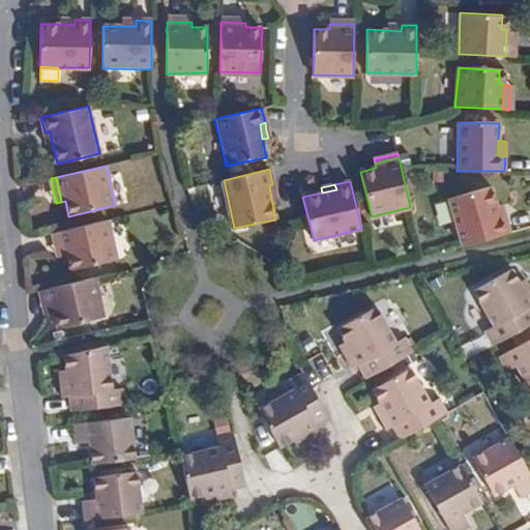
[(463,246),(509,233),(505,218),(499,221),(496,206),(491,187),(450,199),(463,246)]
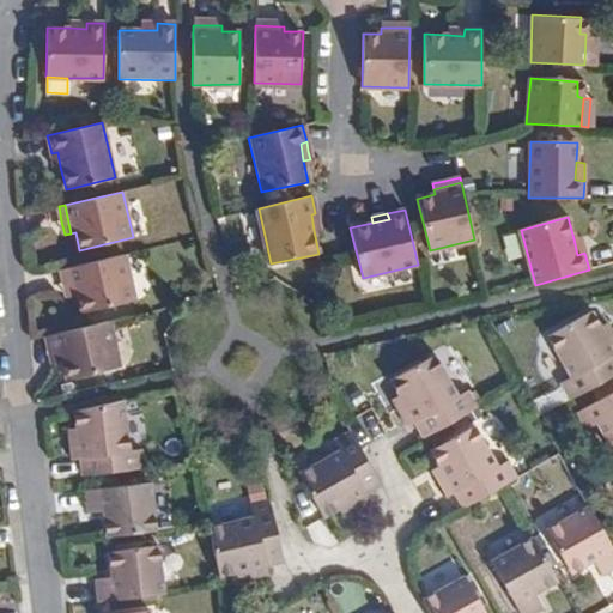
[(577,255),(584,253),(580,237),(574,238),(577,255)]
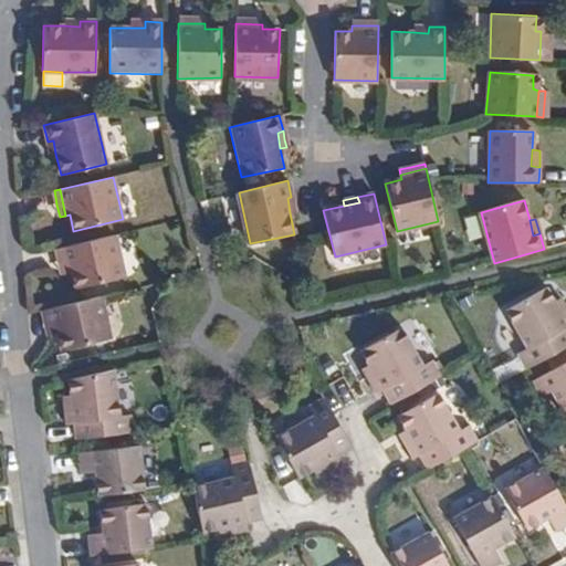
[(75,289),(119,280),(108,237),(62,248),(67,273),(72,272),(75,289)]
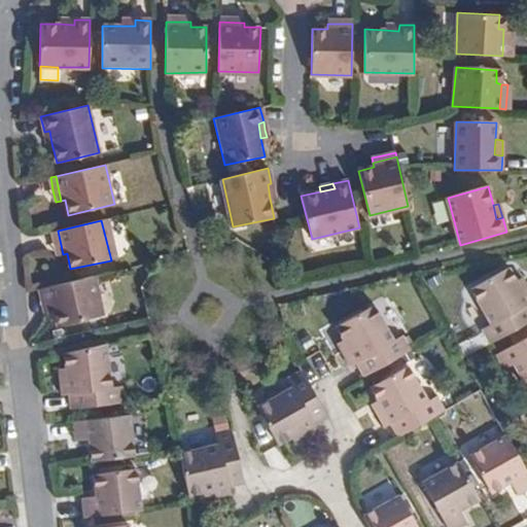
[(58,255),(63,254),(58,231),(51,232),(55,243),(58,255)]
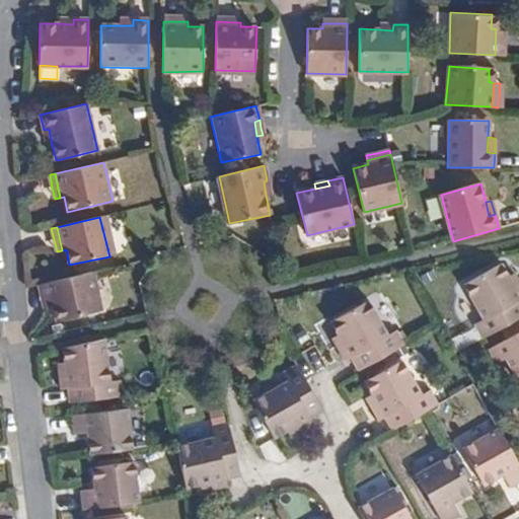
[(487,336),(518,317),(518,282),(518,283),(514,275),(508,264),(469,284),(489,319),(480,322),(487,336)]
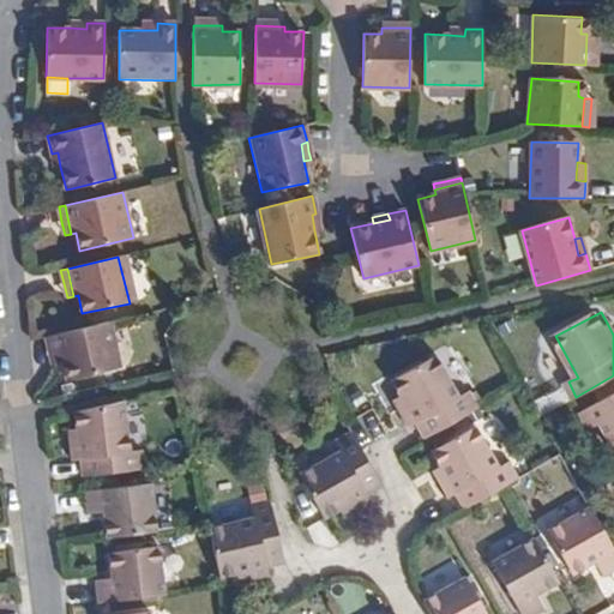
[(67,379),(120,367),(108,321),(52,336),(58,363),(62,362),(67,379)]
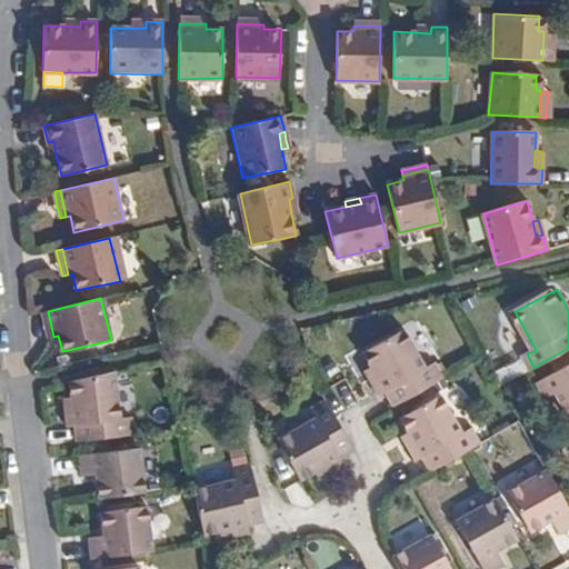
[(48,338),(53,337),(48,311),(42,312),(45,322),(48,338)]
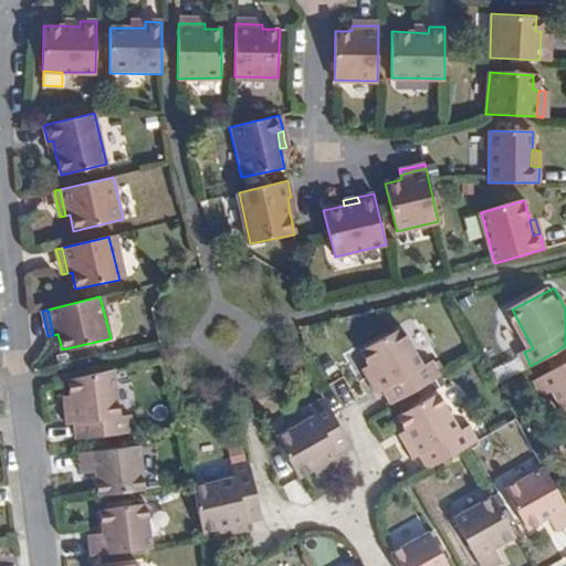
[(385,388),(391,404),(441,375),(433,359),(425,364),(404,327),(364,349),(370,364),(375,373),(368,375),(377,392),(385,388)]
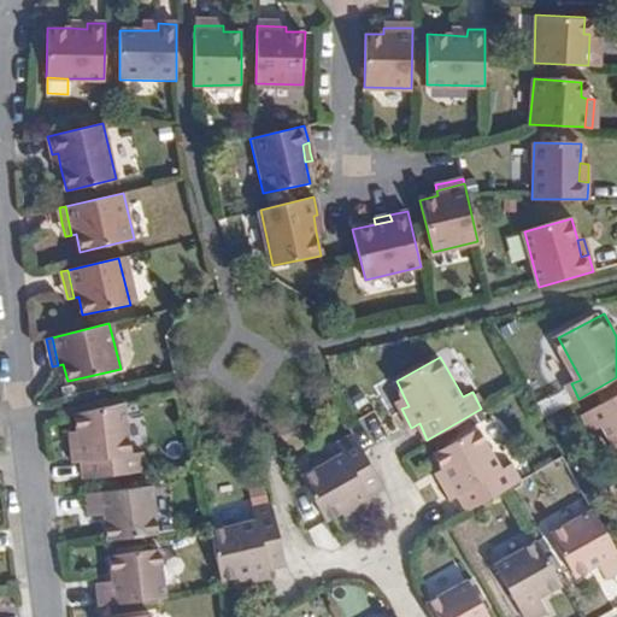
[(397,400),(401,409),(409,406),(404,397),(397,400)]
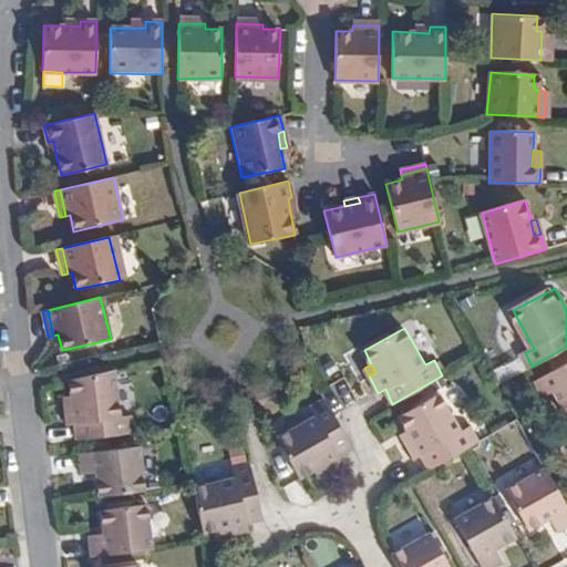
[(566,405),(566,364),(539,380),(548,395),(558,390),(566,405)]
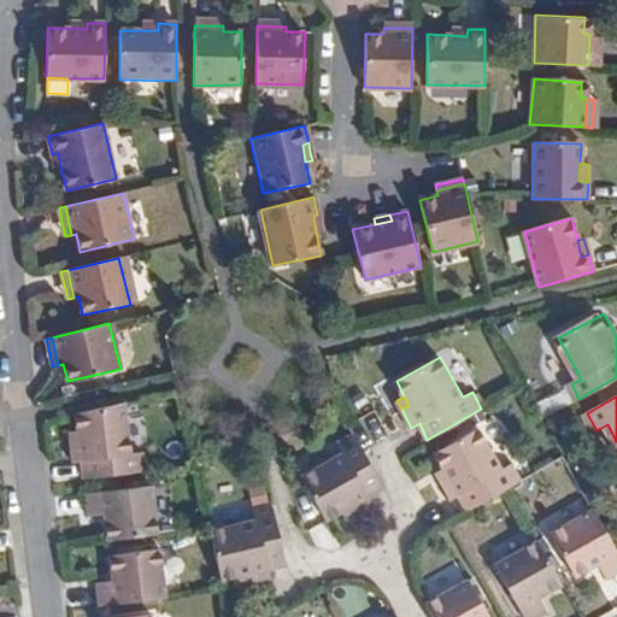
[(129,401),(80,413),(82,429),(83,438),(74,439),(76,460),(86,459),(87,479),(150,471),(147,451),(135,452),(129,401)]
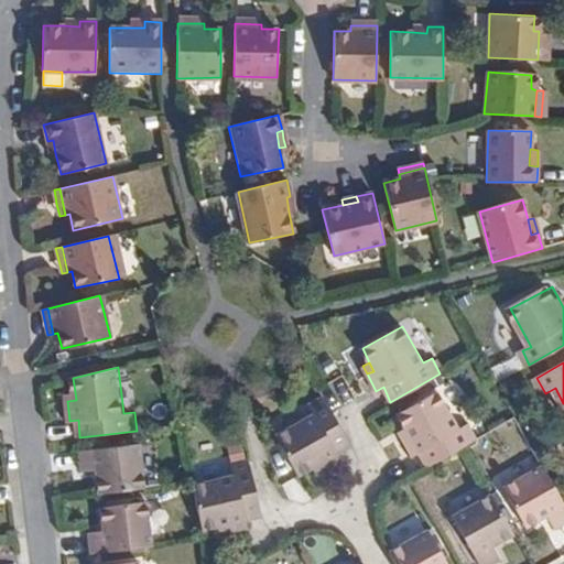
[(420,454),(426,466),(476,438),(468,424),(461,429),(438,391),(398,414),(407,429),(410,435),(402,440),(413,457),(420,454)]
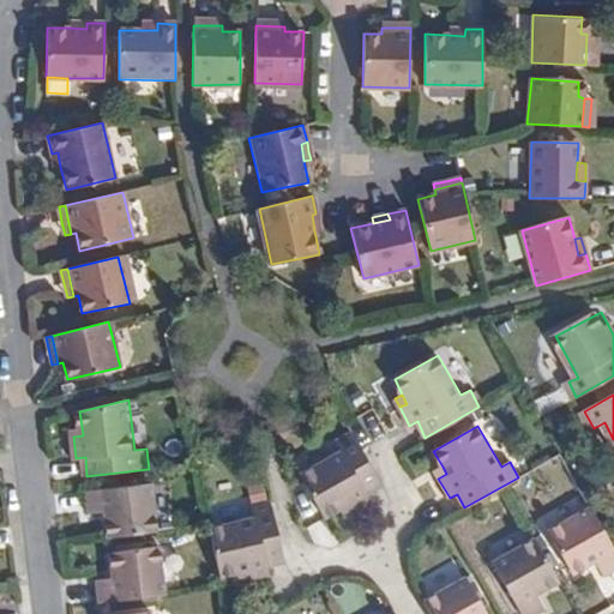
[(366,494),(381,487),(350,432),(335,440),(341,450),(298,474),(323,521),(338,512),(347,507),(351,515),(362,509),(371,503),(366,494)]
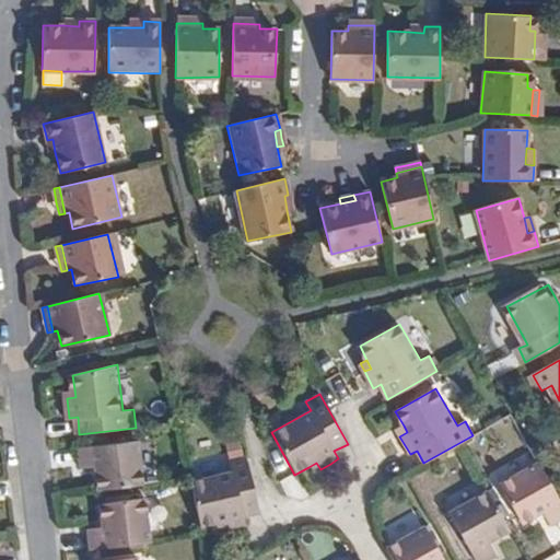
[(396,430),(399,436),(407,432),(404,426),(396,430)]
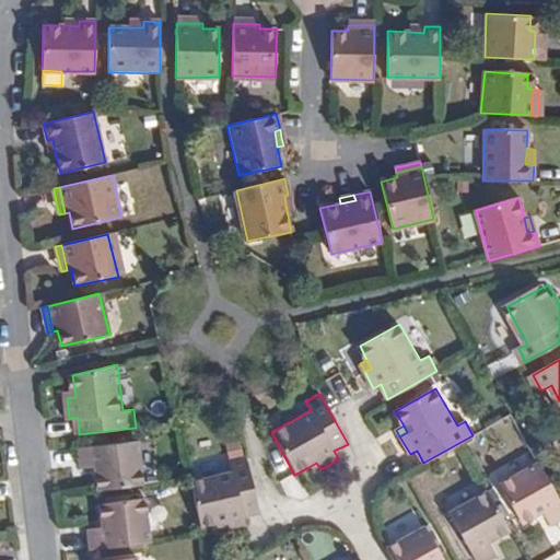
[(95,468),(97,490),(142,485),(138,442),(78,448),(80,470),(95,468)]
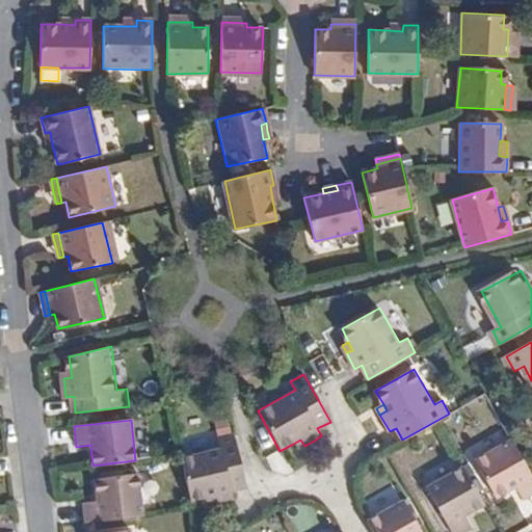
[(222,448),(180,455),(190,501),(204,497),(211,495),(213,502),(234,499),(233,489),(245,487),(241,467),(234,436),(221,437),(222,448)]
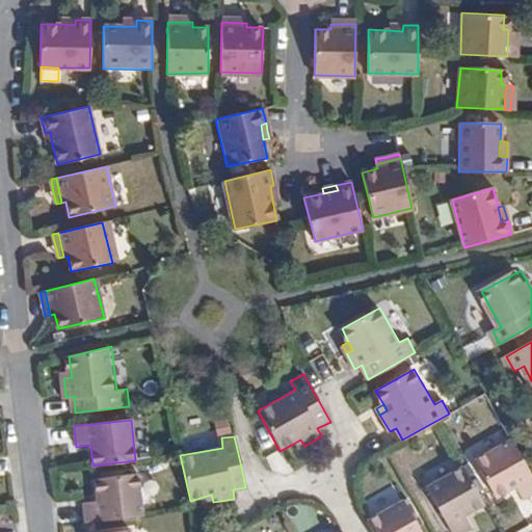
[(523,499),(531,494),(531,477),(510,440),(509,437),(473,457),(496,497),(515,486),(523,499)]
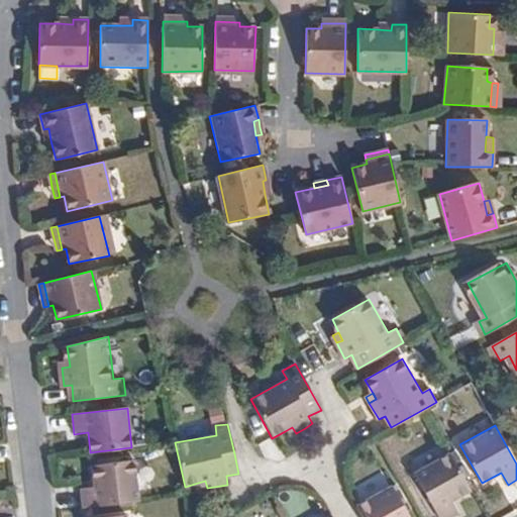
[(288,437),(296,433),(292,427),(285,431),(288,437)]
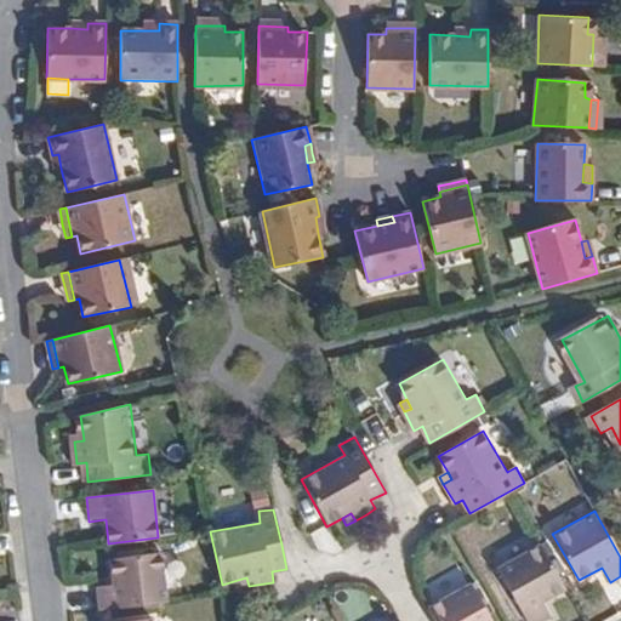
[(542,599),(564,587),(539,542),(496,567),(527,620),(541,620),(551,616),(542,599)]
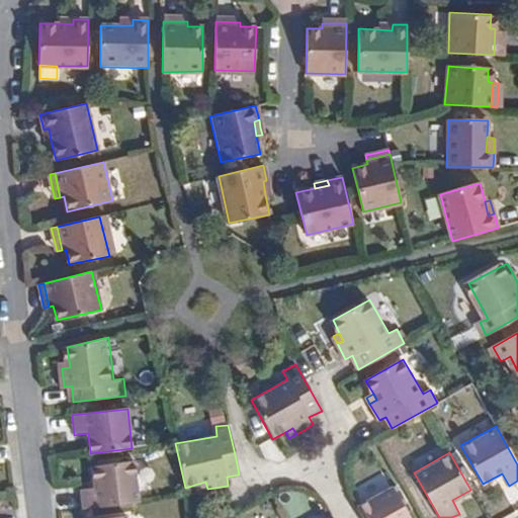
[(81,488),(83,509),(139,502),(134,461),(92,465),(95,487),(81,488)]
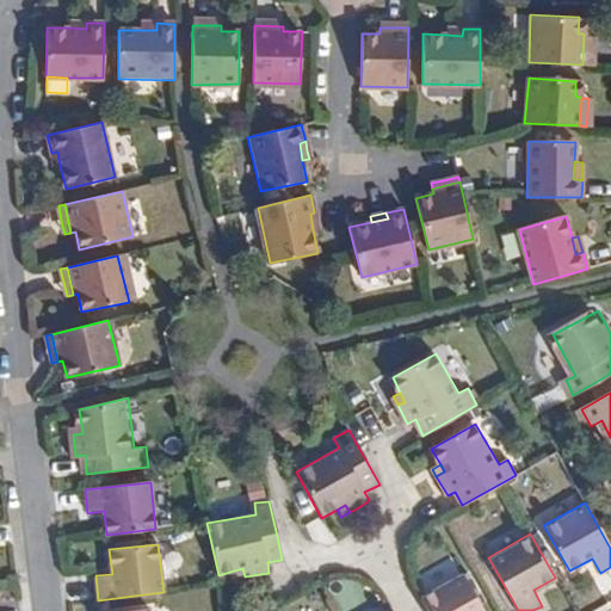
[(242,568),(234,571),(235,580),(245,576),(242,568)]
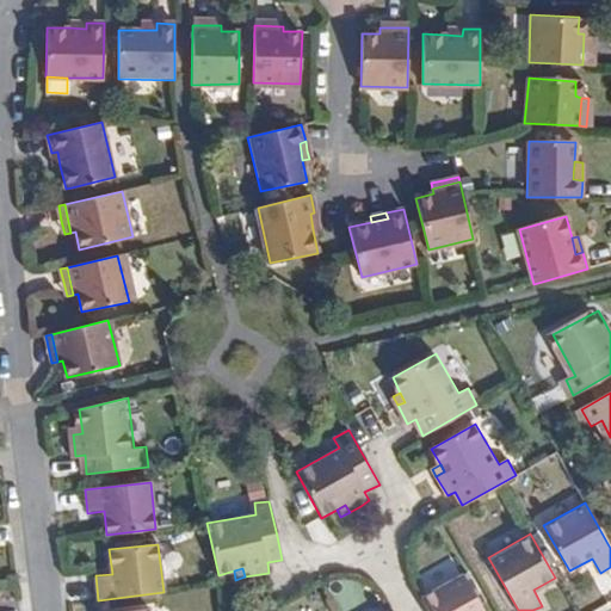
[(486,610),(463,571),(419,596),(427,610),(486,610)]
